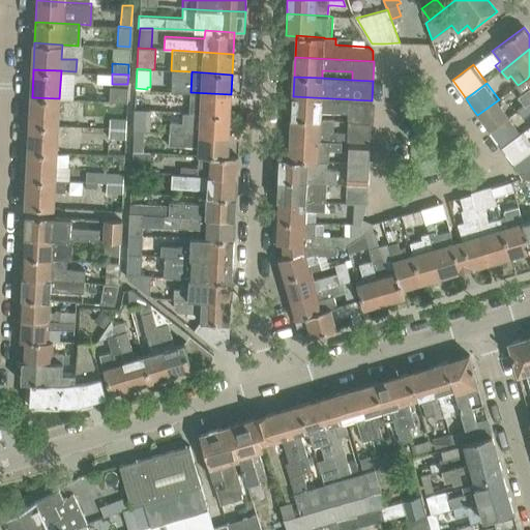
[(126,102),(127,88),(110,87),(109,101),(126,102)]
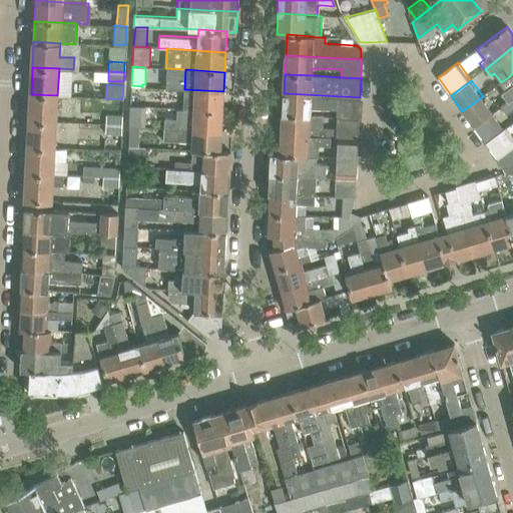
[(131,85),(130,106),(141,106),(142,86),(131,85)]
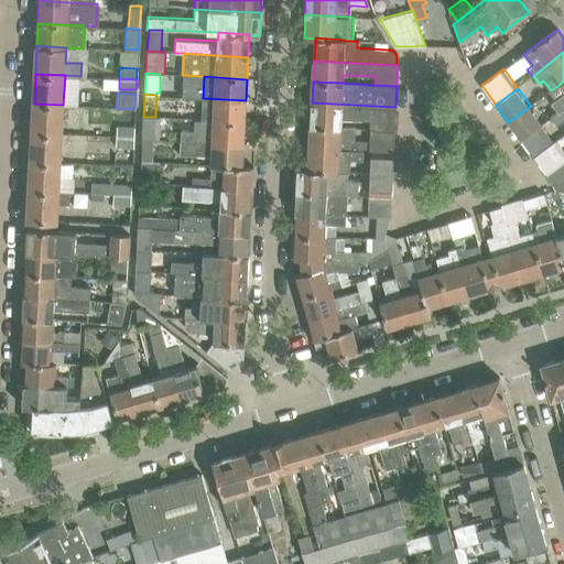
[(245,121),(246,100),(203,98),(202,119),(245,121)]
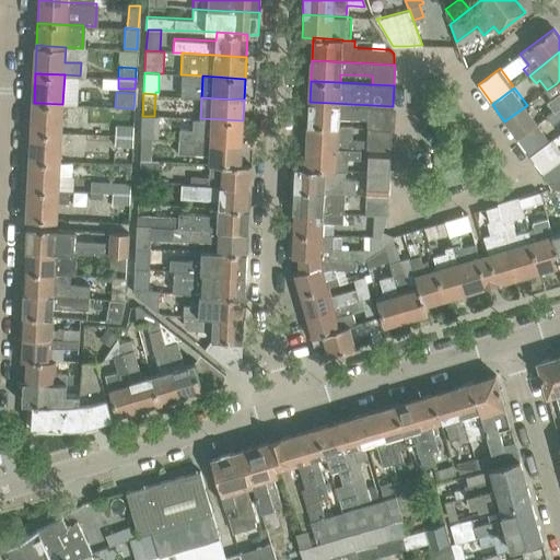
[(350,118),(366,119),(366,128),(392,129),(393,106),(310,102),(308,125),(339,126),(339,118),(350,118)]
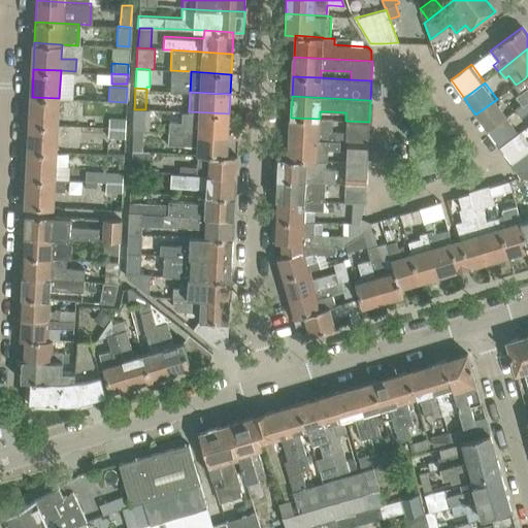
[(30,123),(58,124),(59,98),(32,97),(30,123)]
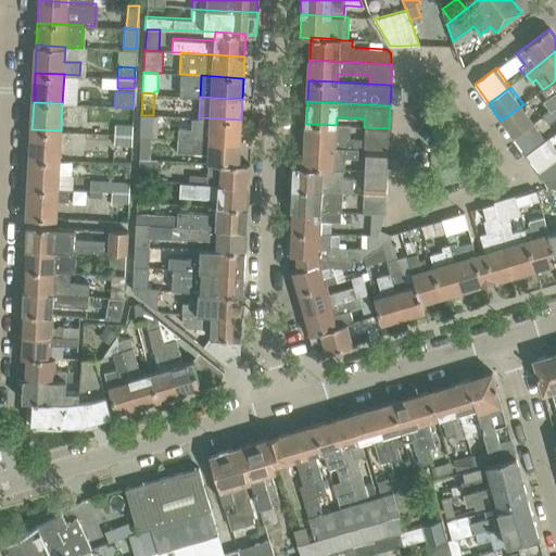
[(523,104),(501,121),(514,138),(536,122),(523,104)]
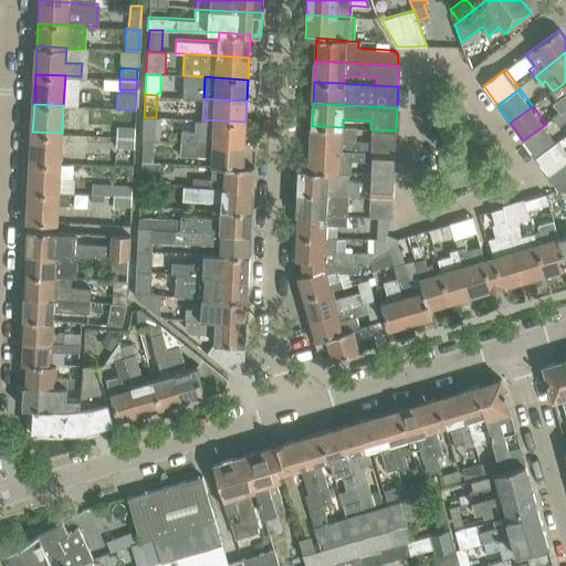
[(565,109),(562,113),(554,118),(559,126),(565,121),(565,109)]
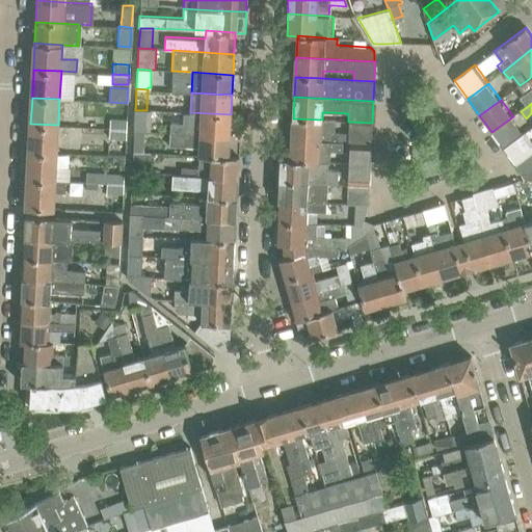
[(230,136),(231,114),(190,112),(183,112),(183,123),(135,120),(134,130),(144,131),(169,132),(230,136)]
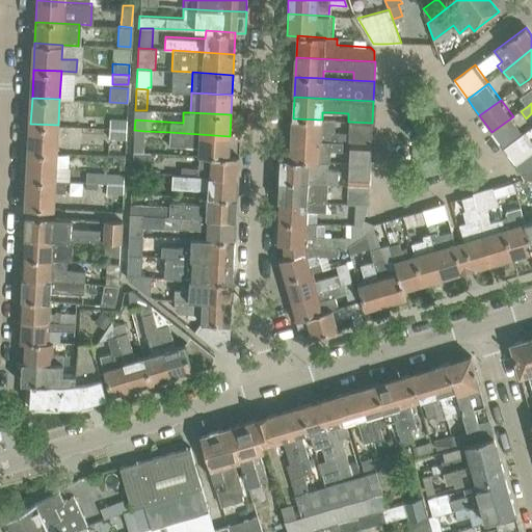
[(513,116),(491,132),(503,148),(525,132),(513,116)]
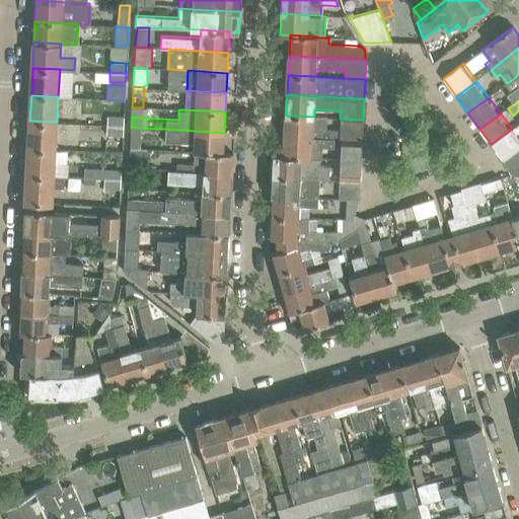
[(106,125),(123,126),(124,116),(107,115),(106,125)]
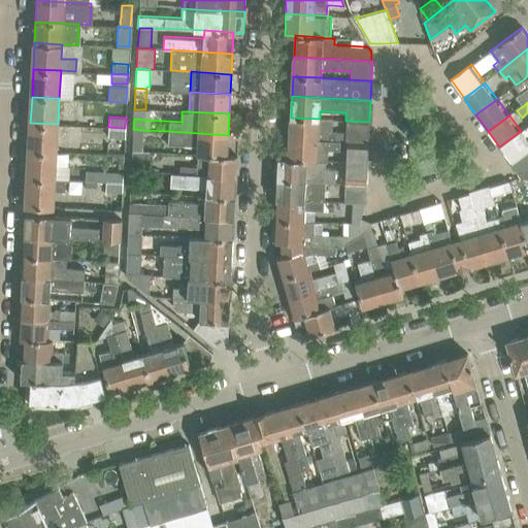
[(291,118),(290,138),(334,140),(335,132),(330,132),(330,128),(333,127),(333,120),(320,119),(291,118)]
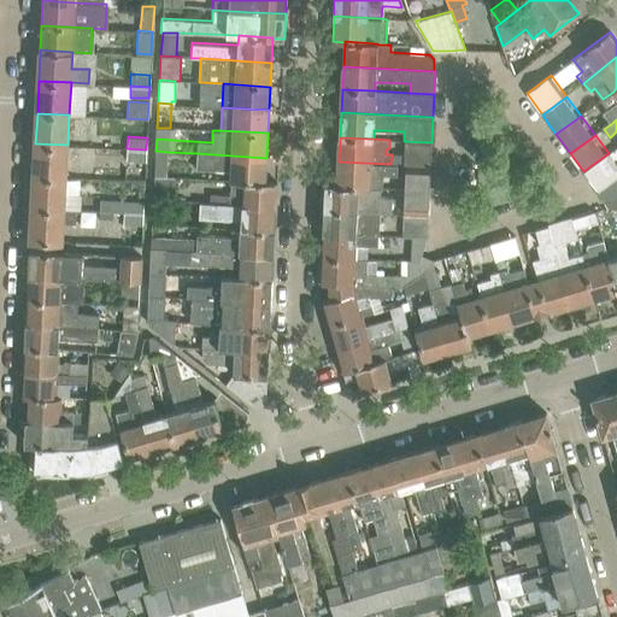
[(406,165),(432,166),(432,142),(404,141),(403,165),(406,165)]
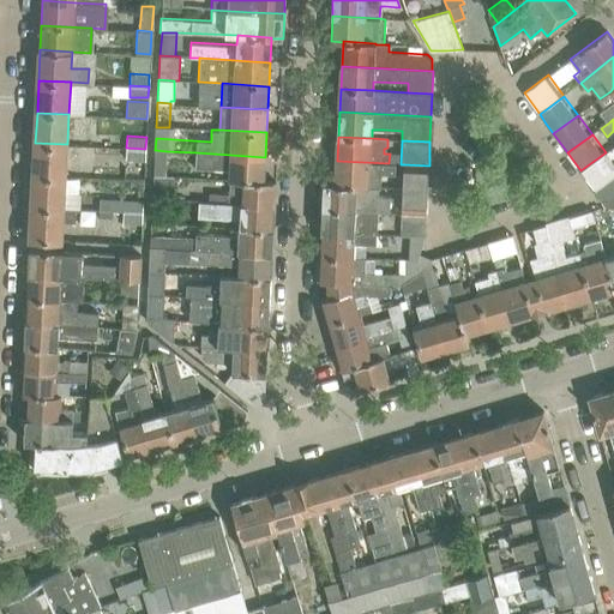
[(35,143),(34,174),(66,176),(67,144),(35,143)]
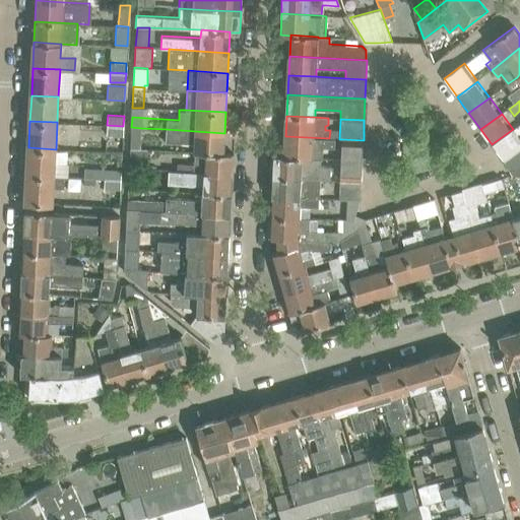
[(123,135),(123,126),(107,125),(107,135),(123,135)]
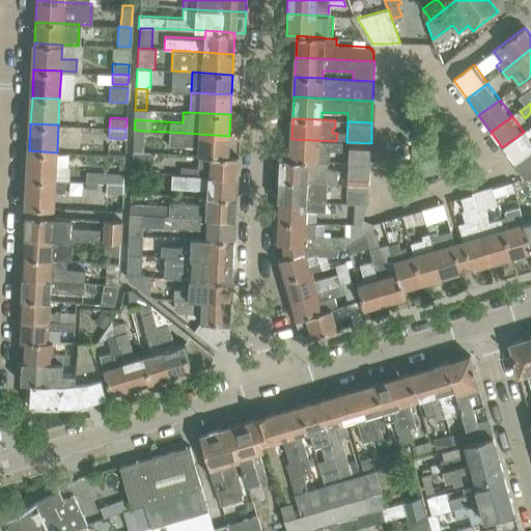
[(143,151),(144,131),(134,130),(133,151),(143,151)]
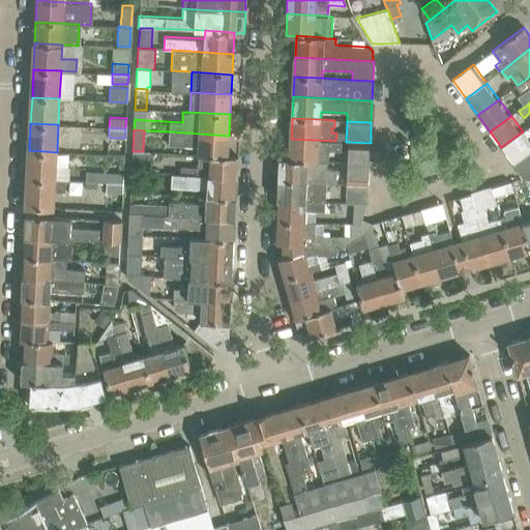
[(229,136),(169,131),(168,145),(199,146),(198,155),(208,155),(228,156),(228,155),(229,136)]
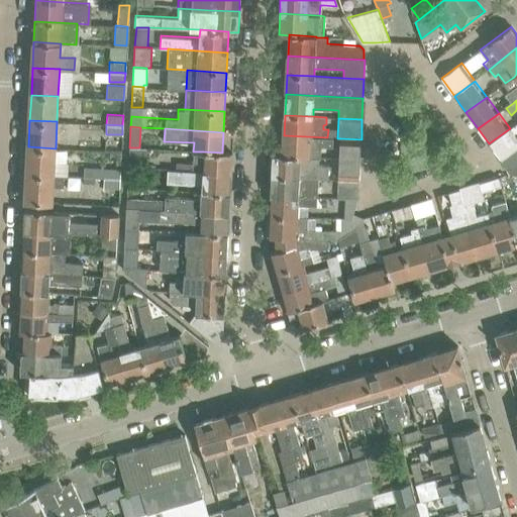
[(516,137),(510,128),(489,143),(502,160),(516,147),(516,137)]
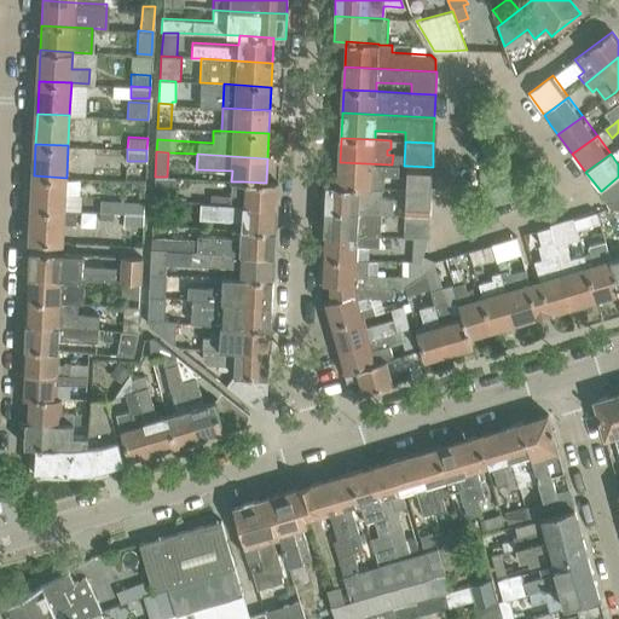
[(339,185),(339,186),(381,189),(383,189),(385,174),(398,174),(399,166),(392,165),(340,162),(339,185)]
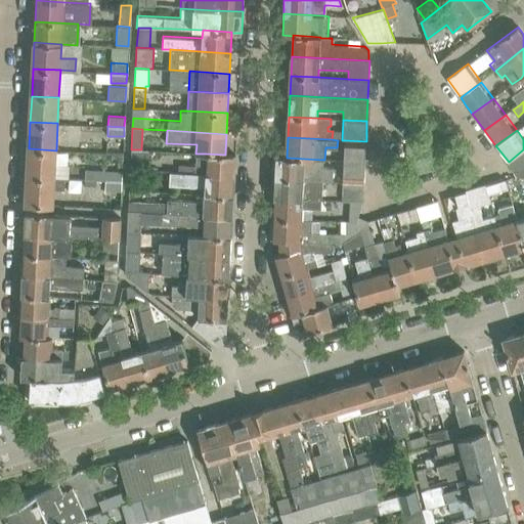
[(345,140),(344,161),(364,162),(366,141),(345,140)]
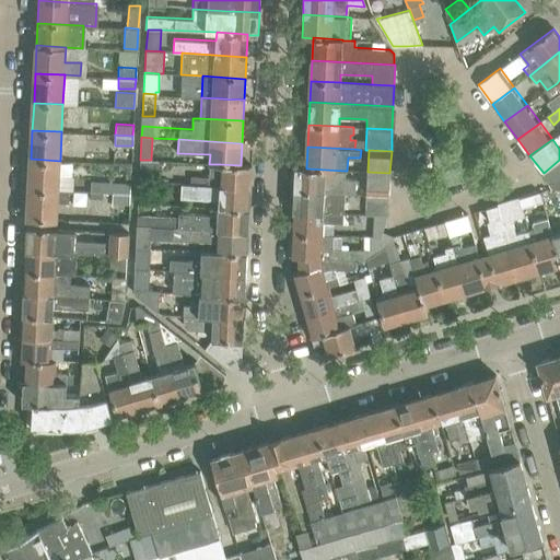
[(58,189),(60,161),(31,159),(28,188),(58,189)]
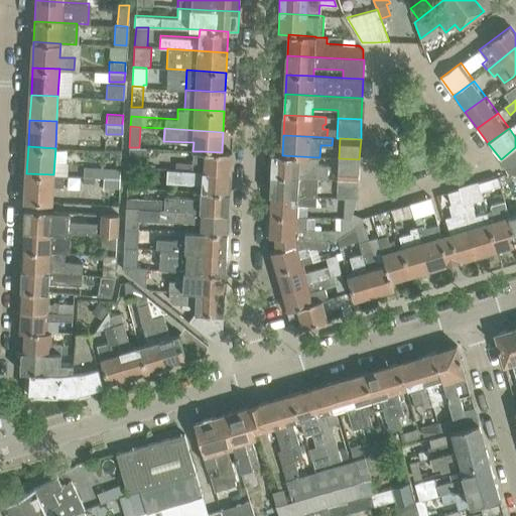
[(129,147),(128,162),(146,163),(147,147),(139,147),(129,147)]
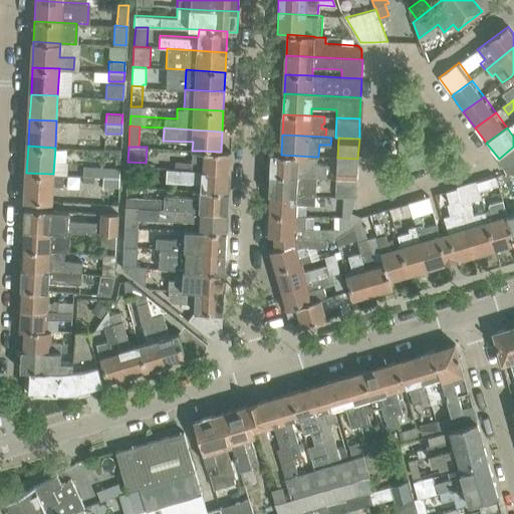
[(513,147),(499,159),(505,170),(513,166),(513,147)]
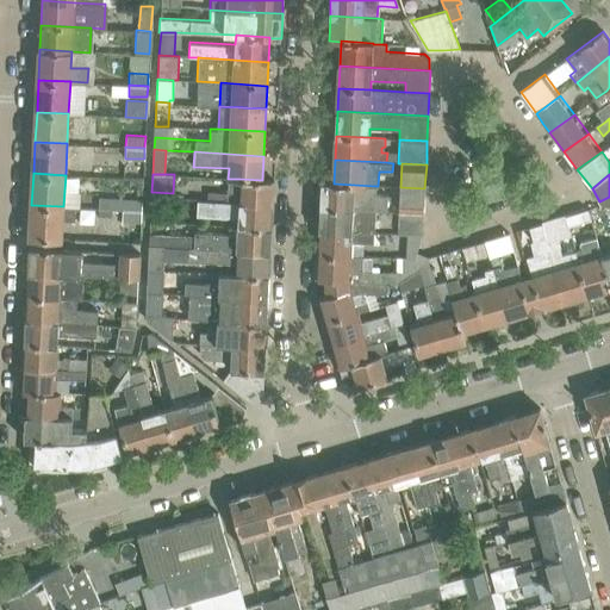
[(142,194),(143,179),(125,178),(124,193),(142,194)]
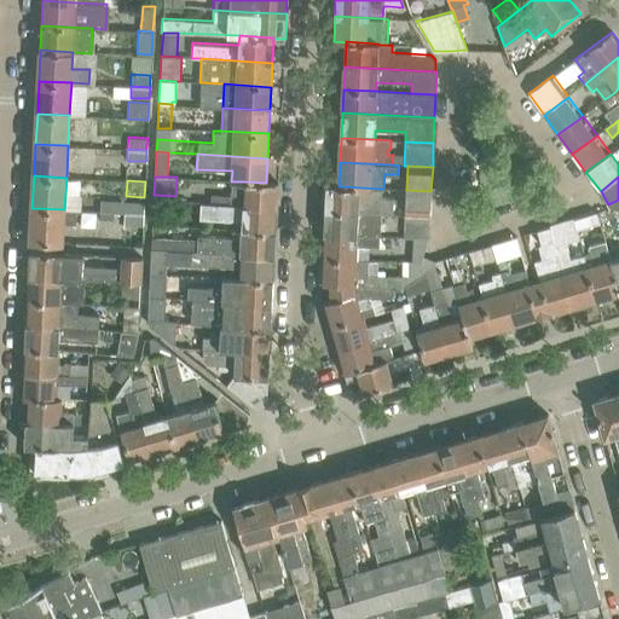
[(278,183),(266,181),(266,183),(243,181),(231,181),(231,196),(230,206),(277,208),(278,183)]
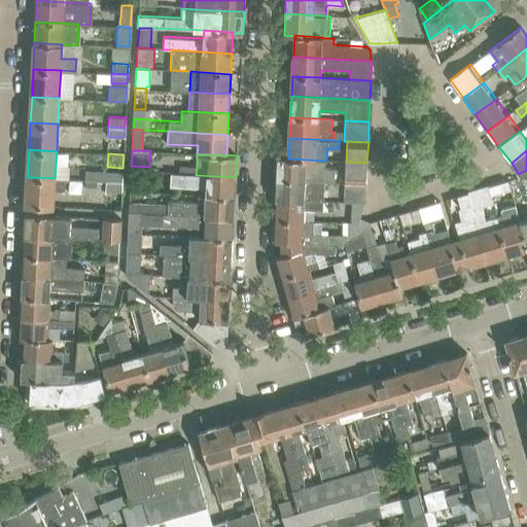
[(278,157),(277,177),(317,179),(316,181),(322,181),(332,182),(334,173),(334,167),(324,167),(324,161),(288,159),(288,157),(278,157)]
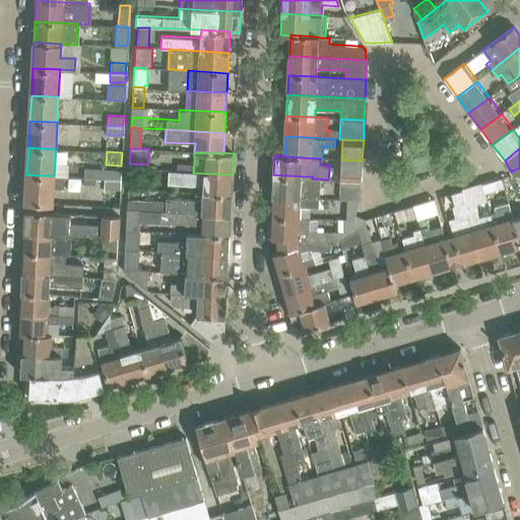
[(341,159),(340,180),(361,181),(362,160),(341,159)]
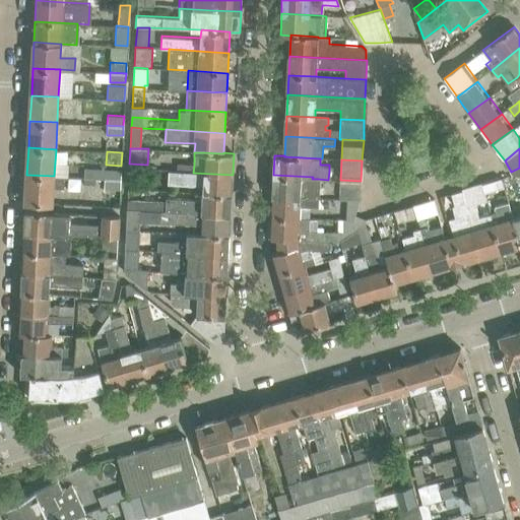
[(142,168),(129,167),(128,185),(141,185),(142,168)]
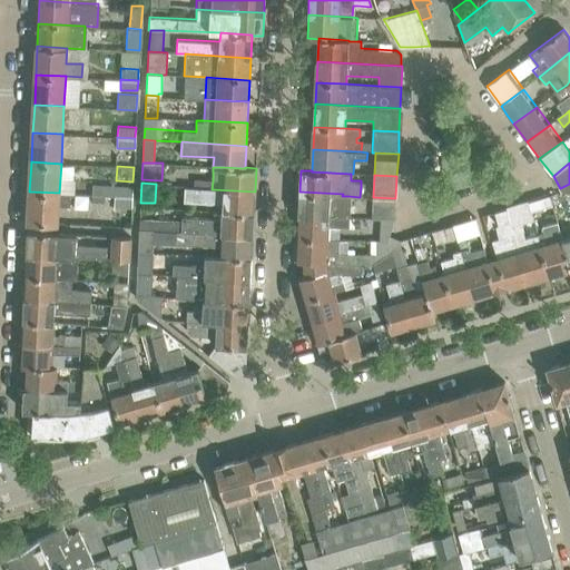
[(569,184),(560,188),(562,193),(569,193),(569,184)]
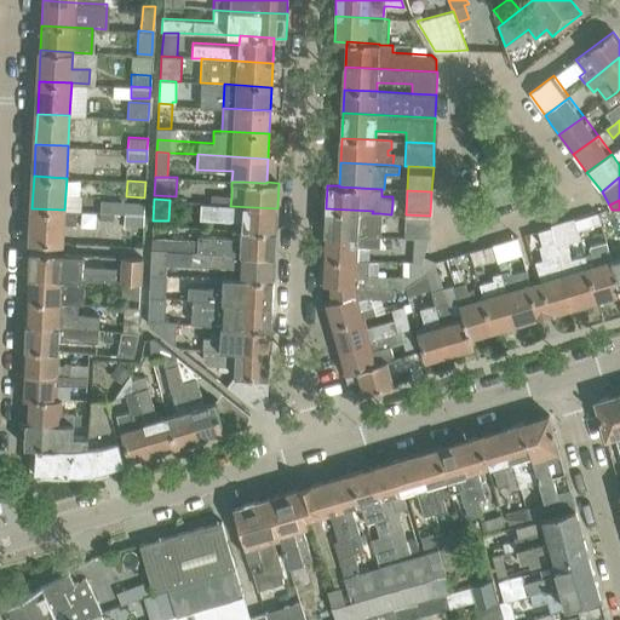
[(125,213),(143,213),(144,202),(125,201),(125,213)]
